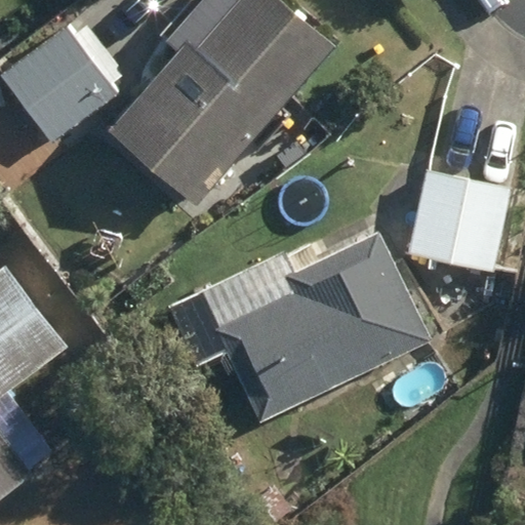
[(107,127),(196,205),(335,46),(282,0),(198,0),(163,40),(174,49),(107,127)]
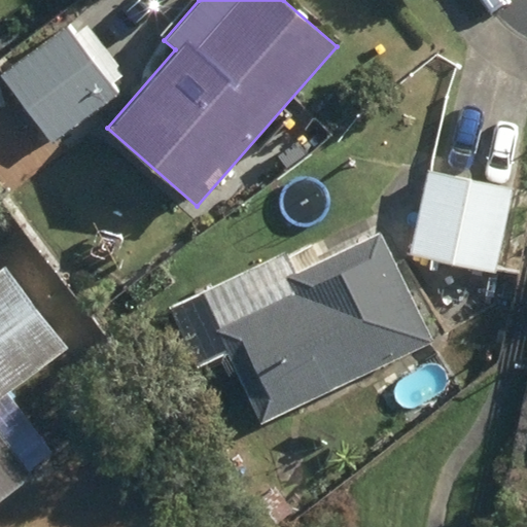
[(1,74),(55,145),(119,96),(65,25),(1,74)]
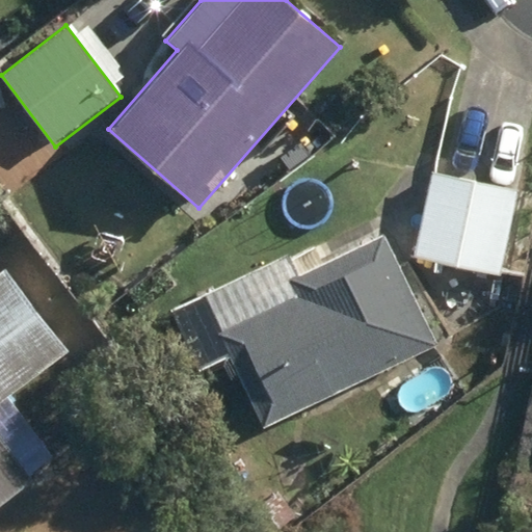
[(414,257),(503,274),(519,188),(431,171),(414,257)]
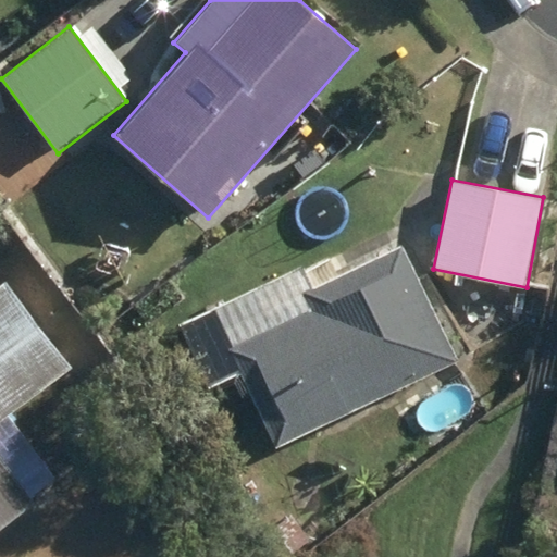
[(229,346),(276,445),(458,360),(403,243),(302,292),(310,307),(229,346)]
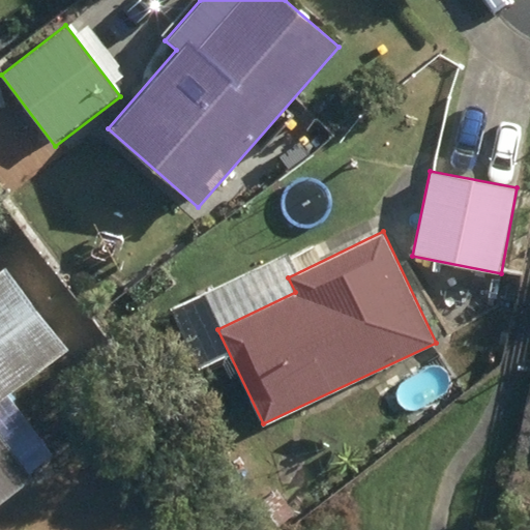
[(3,266),(0,268),(0,502),(33,478),(30,473),(54,455),(7,394),(66,351),(3,266)]
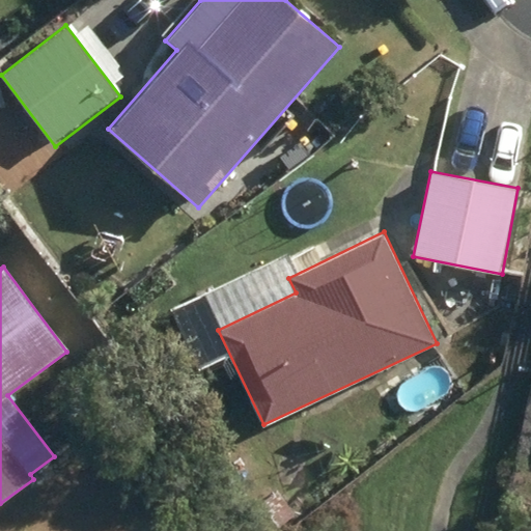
All buildings are outlined.
